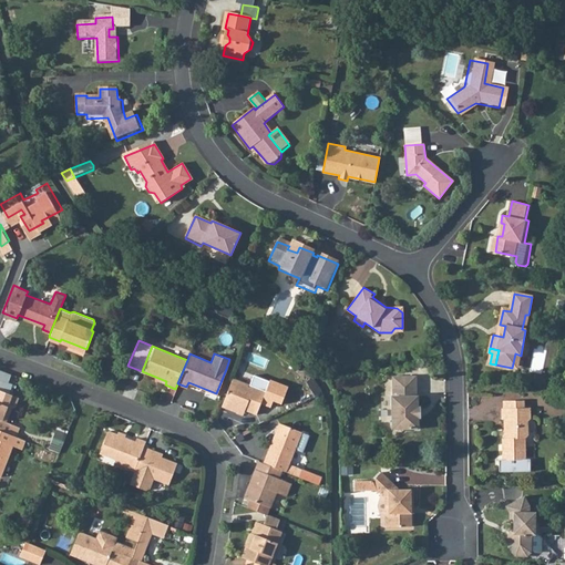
[(232,379),(221,406),(235,412),(237,407),(255,414),(264,392),(232,379)]
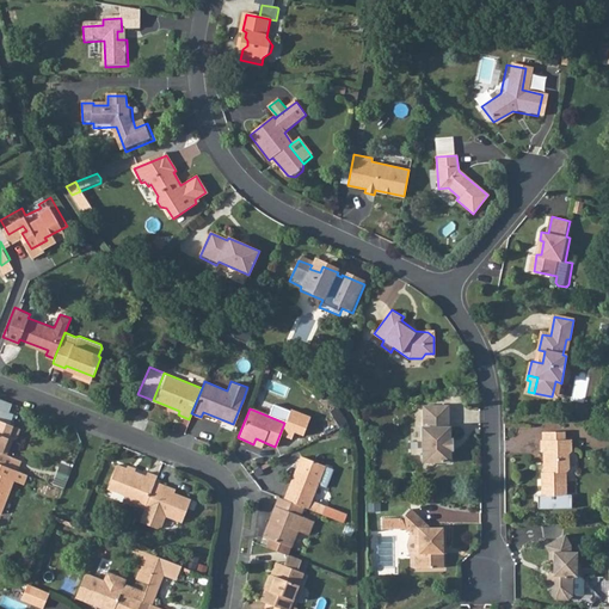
[(424,430),(420,430),(422,465),(425,463),(428,468),(434,468),(437,463),(450,463),(449,450),(447,448),(448,444),(450,443),(450,429),(447,429),(447,408),(424,408),(424,430)]
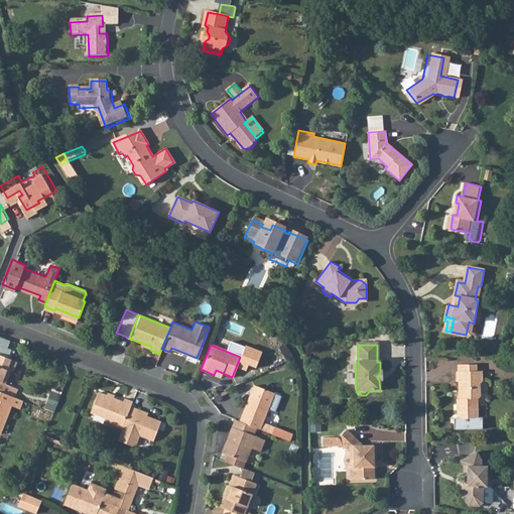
[(0,391),(9,395),(13,383),(5,380),(9,370),(12,368),(15,361),(0,354),(0,391)]
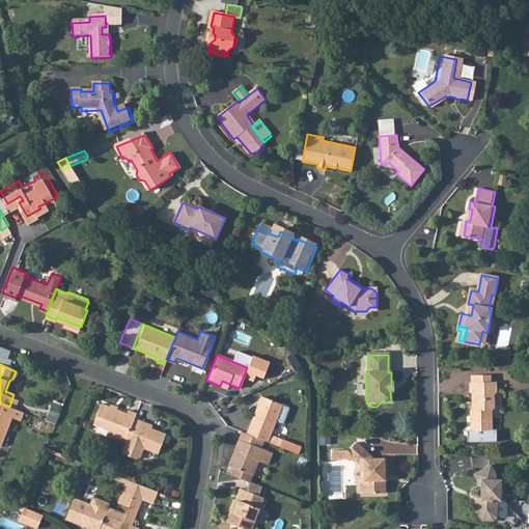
[(490,374),(481,374),(481,381),(472,381),(469,382),(470,391),(472,391),(472,414),(469,415),(469,429),(466,429),(466,441),(495,441),(495,429),(491,430),(490,408),(494,408),(494,392),(496,392),(496,381),(490,381),(490,374)]
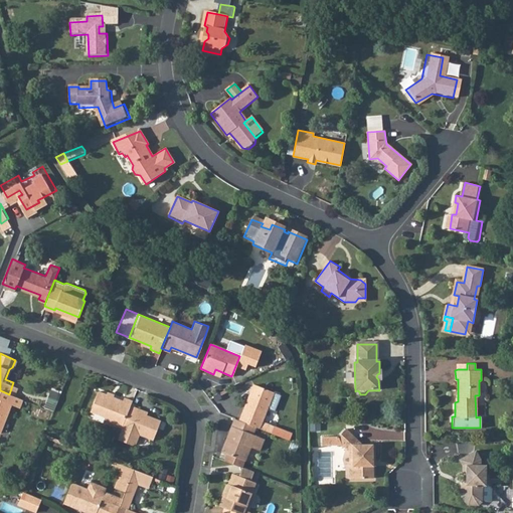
[(254,384),(239,421),(255,428),(260,430),(269,407),(275,410),(281,396),(254,384)]
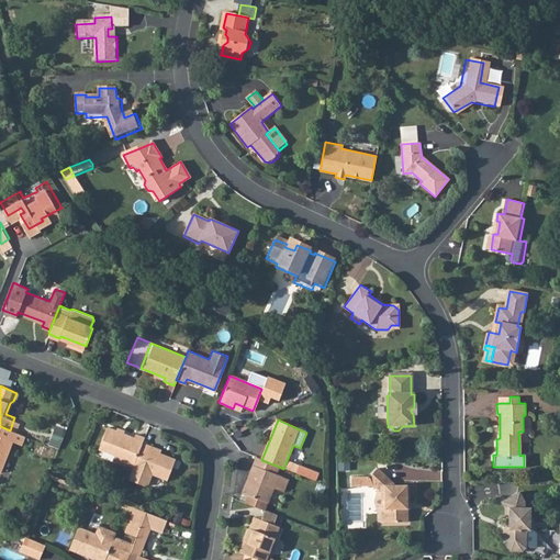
[(59,449),(66,428),(55,425),(49,446),(59,449)]
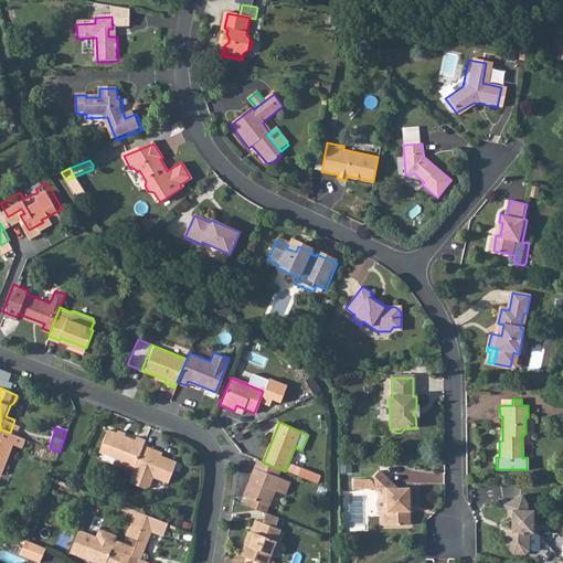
[(10,433),(0,428),(0,470),(11,443),(14,434),(10,433)]
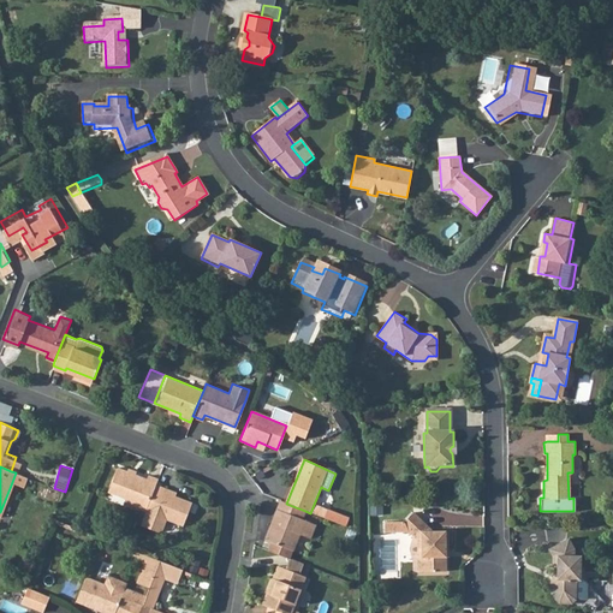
[(107,489),(124,497),(147,506),(156,483),(158,478),(147,475),(146,478),(141,476),(138,475),(115,466),(107,489)]
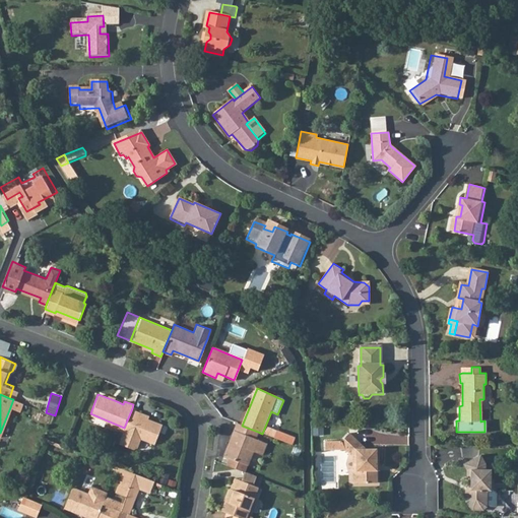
[(22,403),(13,399),(10,407),(19,411),(22,403)]
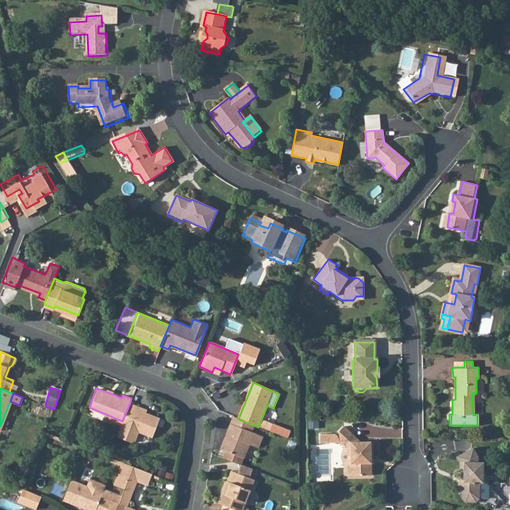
[(122,421),(121,424),(121,425),(117,435),(131,441),(135,439),(138,431),(152,436),(160,417),(136,408),(137,405),(130,402),(122,421)]
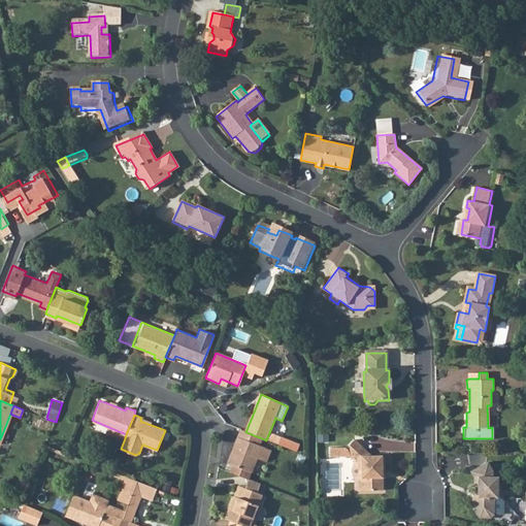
[(106,426),(105,430),(125,438),(125,437),(126,434),(106,426)]
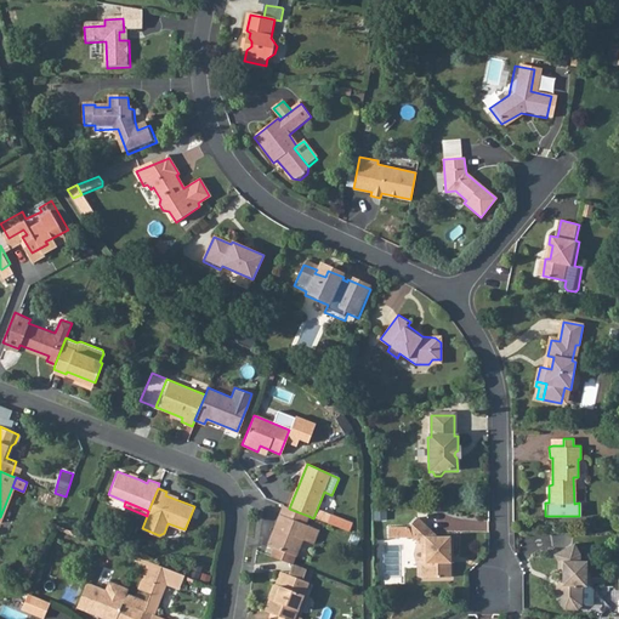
[(272,546),(268,556),(290,566),(291,566),(302,540),(312,543),(317,528),(306,523),(308,516),(289,509),(283,505),(268,546),(272,546)]
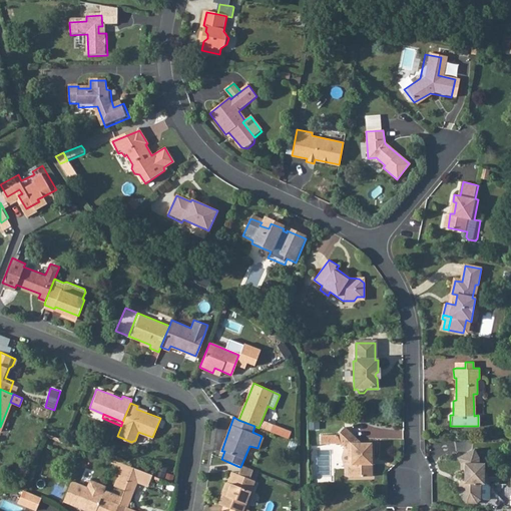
[(273,425),(270,432),(289,440),(292,432),(273,425)]
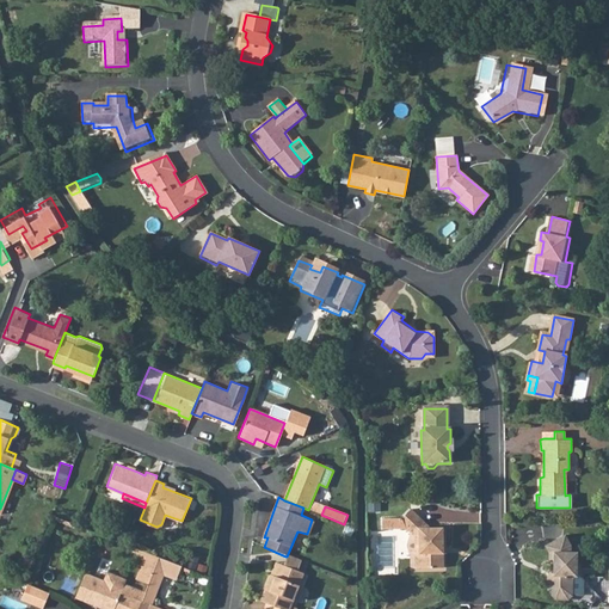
[(404,529),(413,537),(419,542),(419,568),(442,568),(442,546),(446,546),(444,529),(430,530),(410,511),(404,516),(380,516),(381,529),(404,529)]
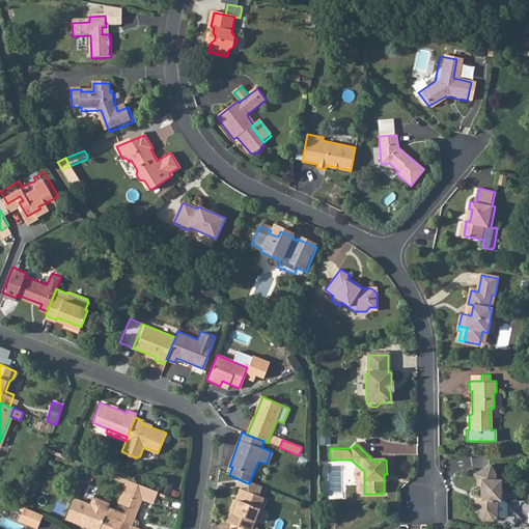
[(477,514),(474,514),(480,523),(493,523),(496,519),(496,502),(503,502),(503,492),(500,492),(500,482),(495,481),(495,474),(490,466),(476,472),(481,479),(480,501),(477,501),(477,514)]
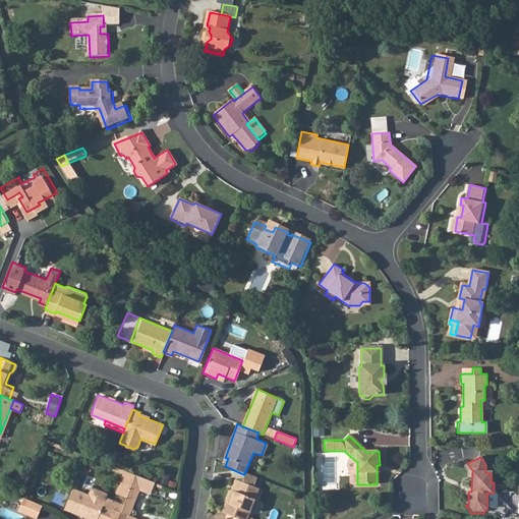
[(463,505),(465,505),(468,505),(468,492),(471,492),(472,470),(467,463),(462,466),(466,472),(465,492),(463,491),(463,505)]
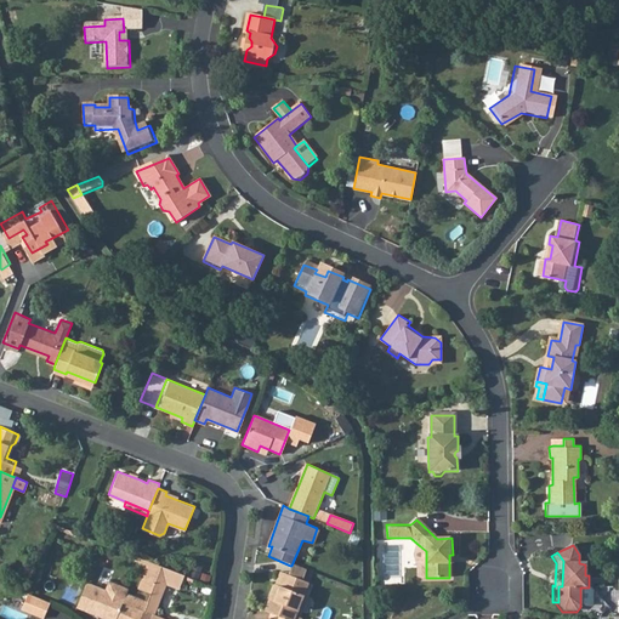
[(146,566),(147,562),(143,560),(138,557),(131,555),(129,560),(146,566)]
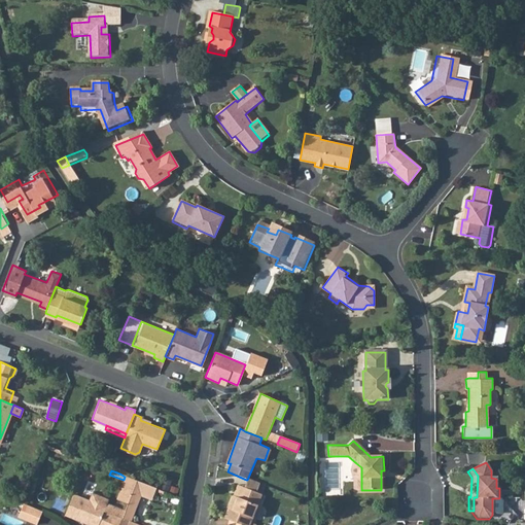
[(131,493),(136,481),(125,477),(124,480),(119,490),(131,495),(131,493)]
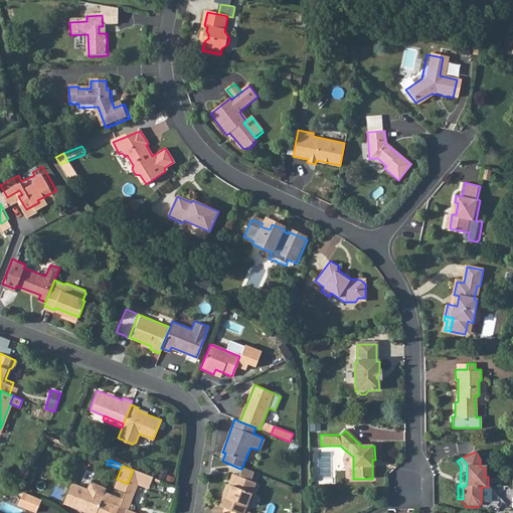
[(240,469),(236,480),(247,484),(252,473),(241,469),(240,469)]
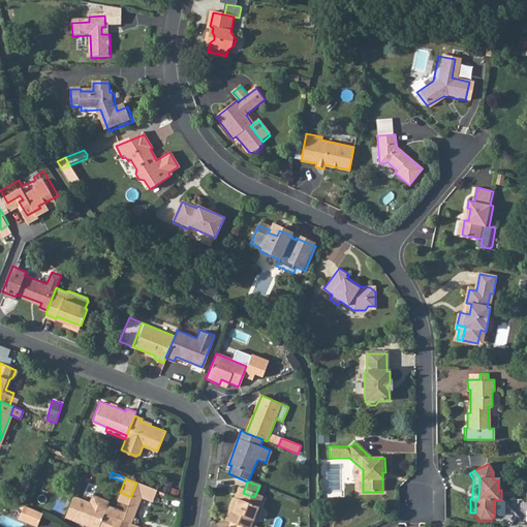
[(140,496),(152,500),(156,490),(136,483),(131,495),(138,498),(140,496)]
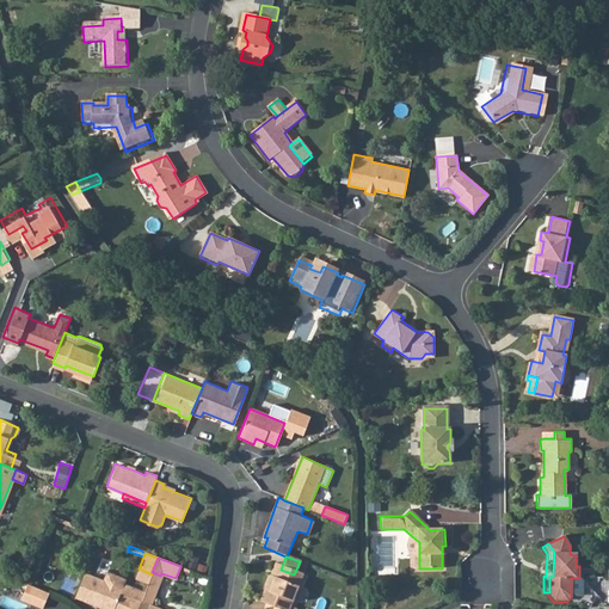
[(147,585),(152,574),(139,568),(135,580),(147,585)]
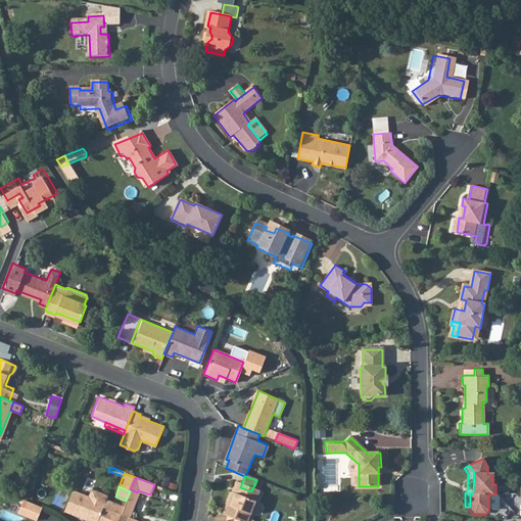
[(227,510),(224,519),(225,519),(228,520),(245,520),(255,493),(251,491),(240,487),(237,486),(233,495),(229,494),(224,509),(227,510)]
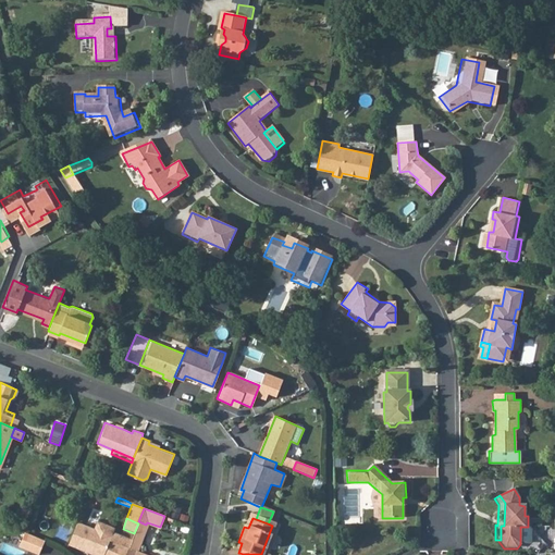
[(139,541),(146,525),(138,521),(138,523),(134,533),(132,538),(139,541)]
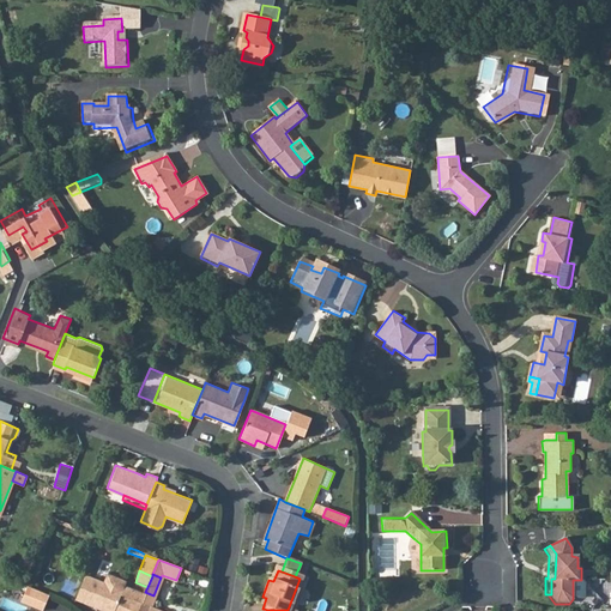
[(72,600),(100,610),(137,610),(139,606),(145,594),(138,592),(125,586),(121,592),(82,576),(72,600)]
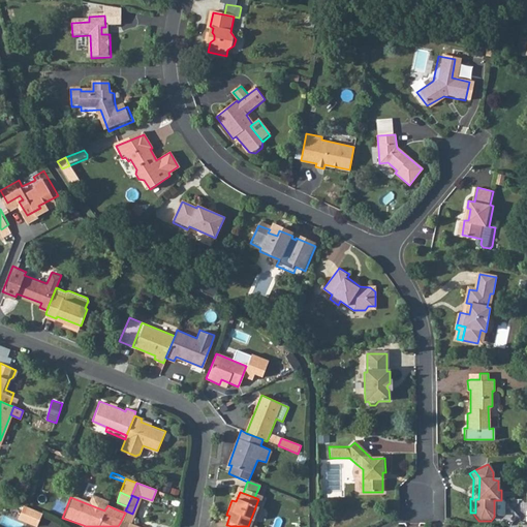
[(38,516),(19,508),(14,521),(29,526),(35,526),(38,516)]
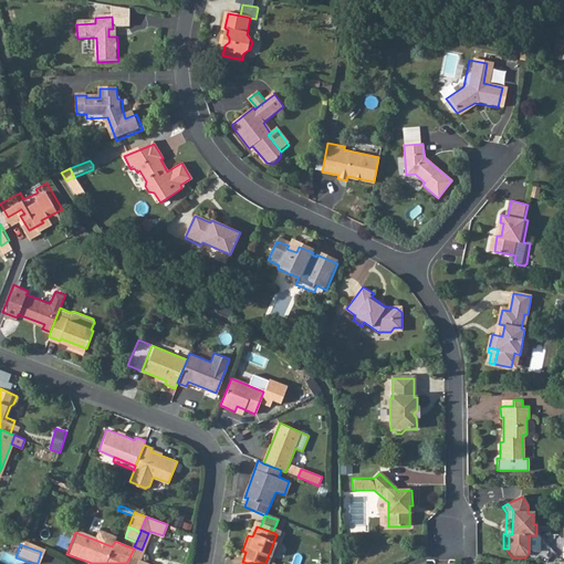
[(137,563),(142,550),(134,546),(134,549),(128,560),(126,563),(137,563)]
